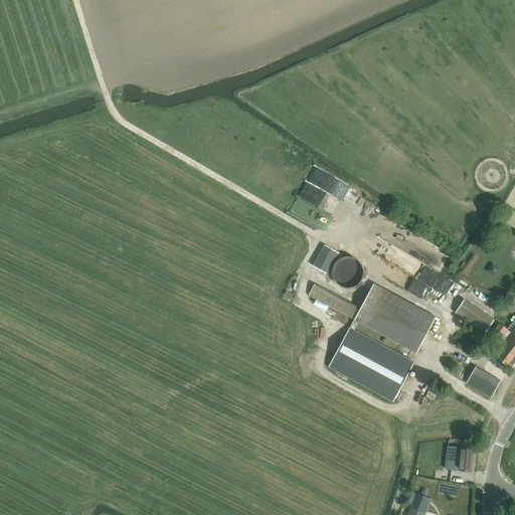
[(333,249),(319,275),(326,279),(340,253),(333,249)]
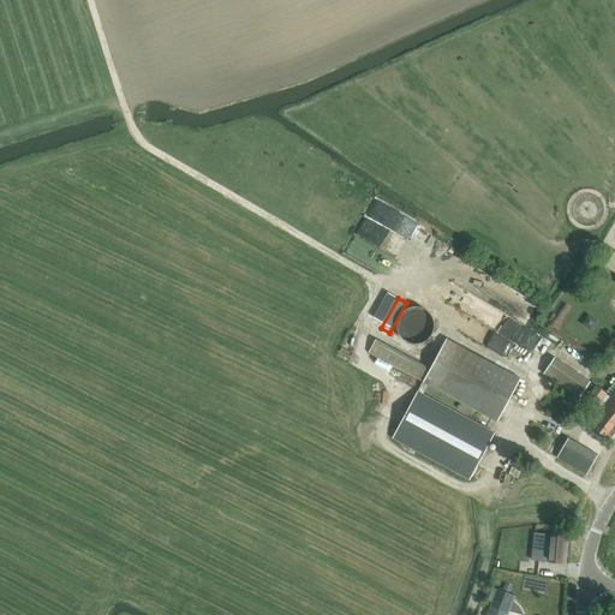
[(589,315),(583,324),(591,329),(597,321),(589,315)]
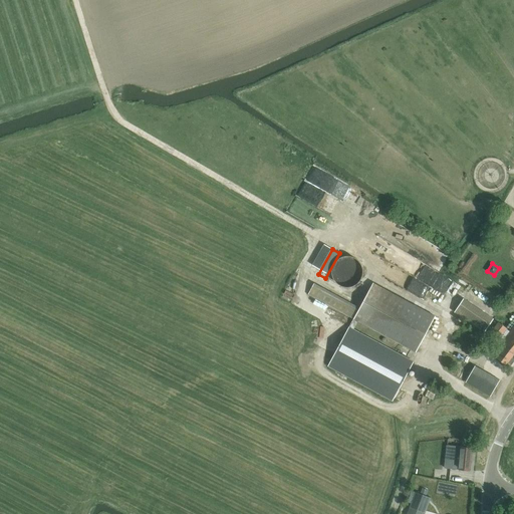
[(349,327),(334,355),(327,367),(393,402),(414,362),(353,330),(358,321),(416,352),(435,316),(373,283),(360,308),(314,284),(308,294),(354,318),(349,327)]
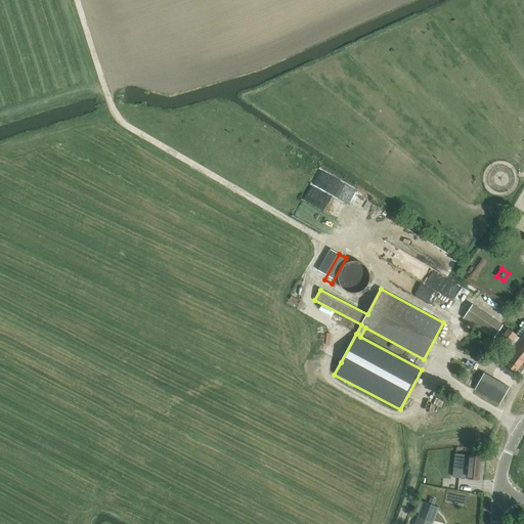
[(472,305),(463,319),(493,340),(503,325),(472,305)]
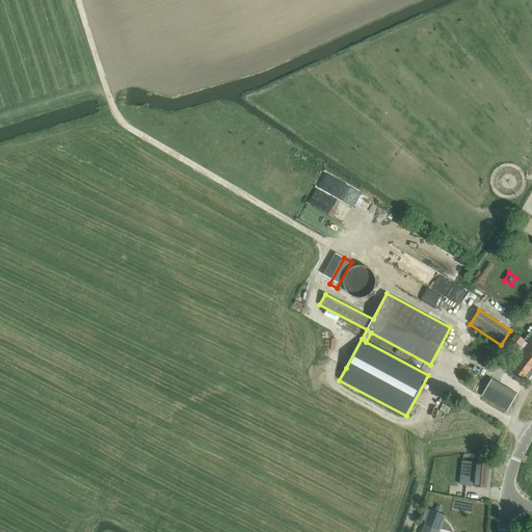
[(526,341),(516,334),(505,348),(514,355),(526,341)]
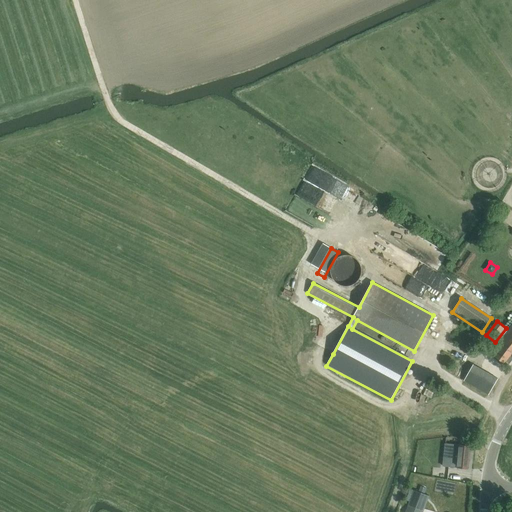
[(511,326),(492,353),(507,365),(511,359),(511,326)]
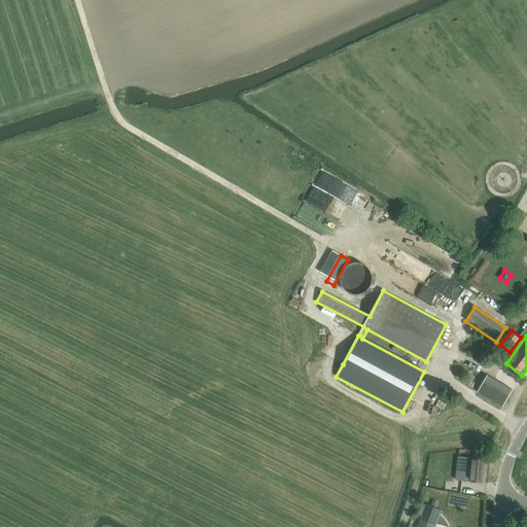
[(502,407),(513,390),(487,376),(478,392),(502,407)]
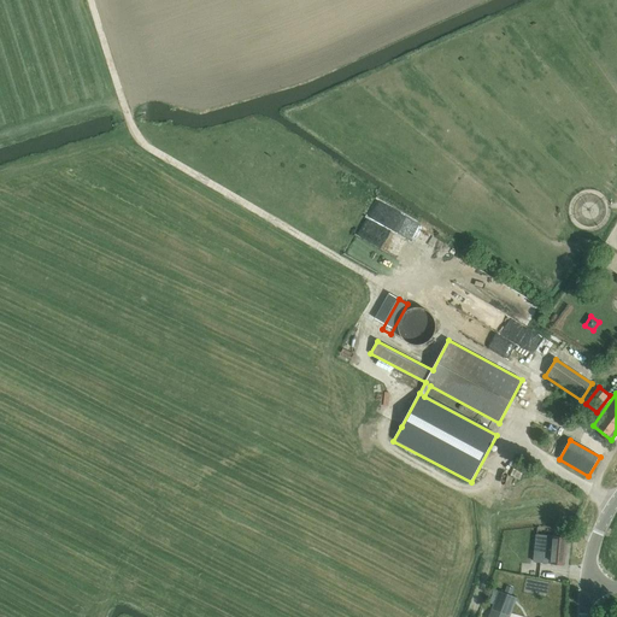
[(538,534),(534,562),(564,565),(566,539),(538,534)]
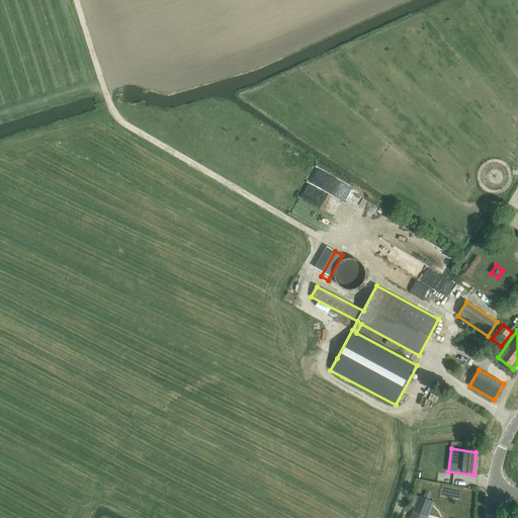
[(419,496),(413,512),(428,517),(434,502),(419,496)]
